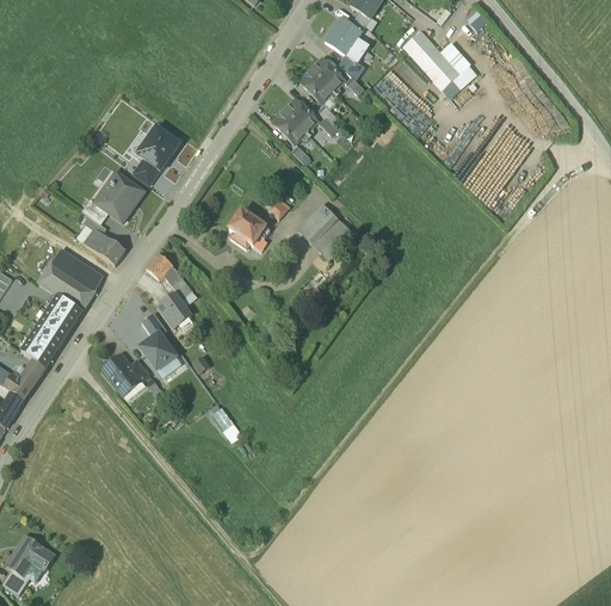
[(353,0),(350,5),(359,11),(369,18),(381,0),(353,0)]
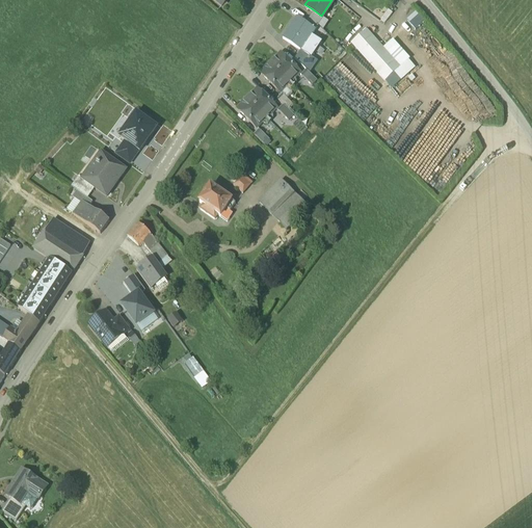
[(415,8),(406,17),(415,26),(424,18),(415,8)]
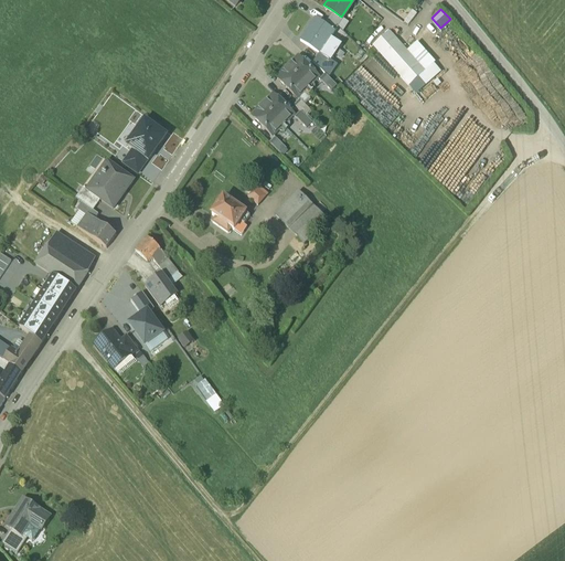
[(341,17),(332,10),(328,17),(338,23),(341,17)]
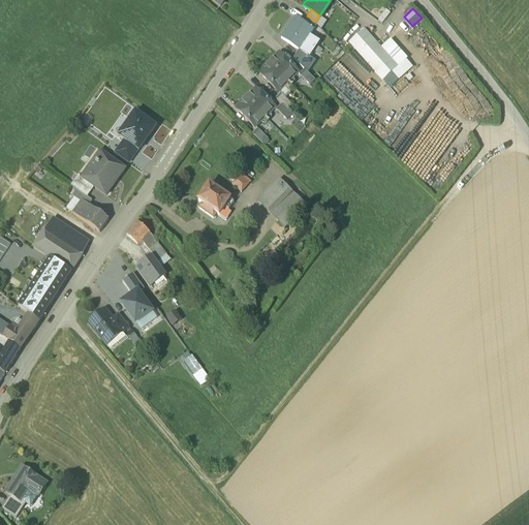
[(303,21),(294,16),(281,36),(299,48),(312,27),(303,21)]
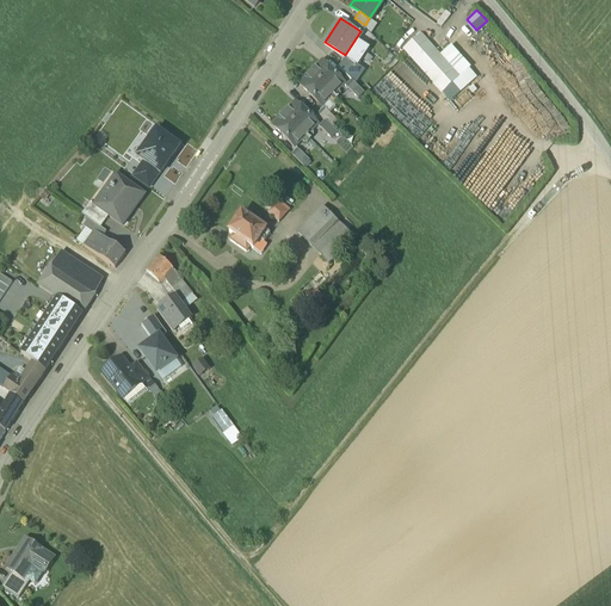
[(365,25),(355,18),(350,24),(360,31),(365,25)]
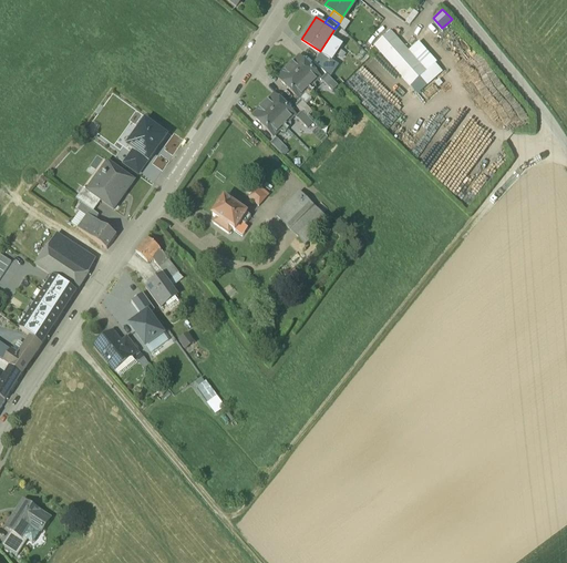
[(391,28),(374,43),(410,83),(426,69),(409,48),(391,28)]
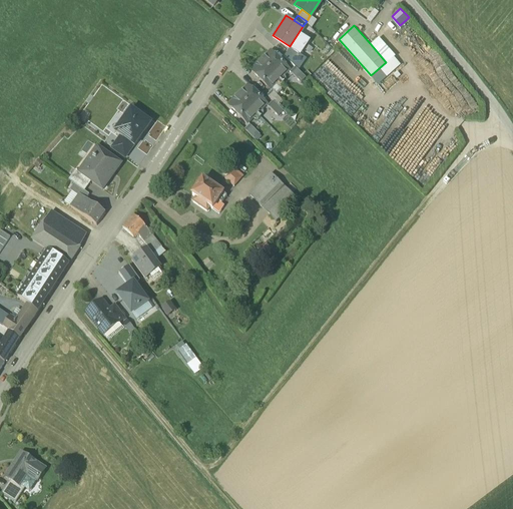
[(394,55),(377,37),(370,43),(386,62),(394,55)]
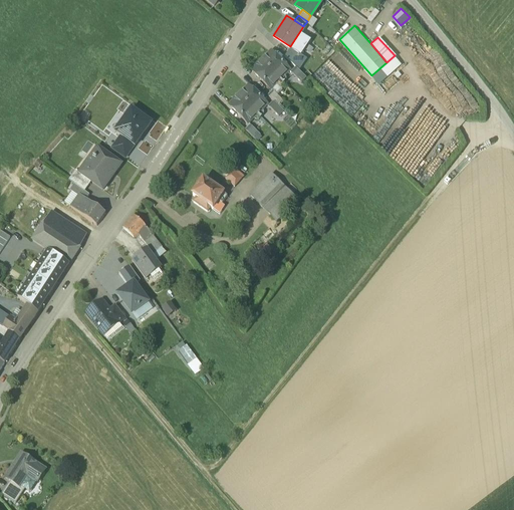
[(270,50),(253,67),(253,69),(269,86),(271,86),(288,68),(288,66),(272,50),(270,50)]
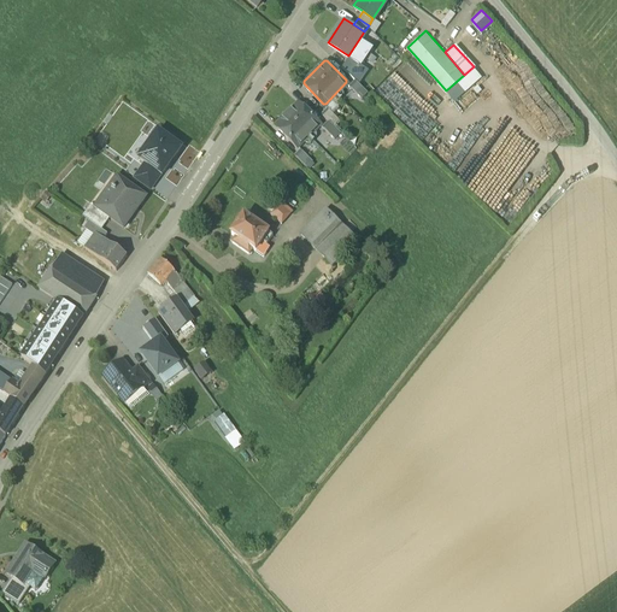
[(354,78),(348,84),(360,96),(366,90),(354,78)]
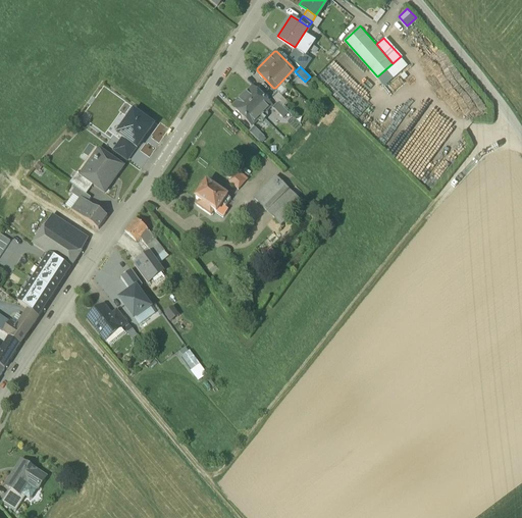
[(269,103),(253,87),(251,87),(233,104),(233,106),(250,122),(252,122),(269,105),(269,103)]
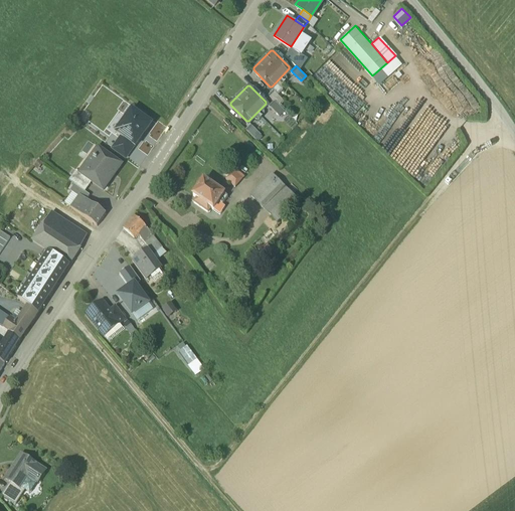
[(283,99),(273,89),(268,95),(273,100),(269,105),(279,115),(284,110),(278,104),(283,99)]
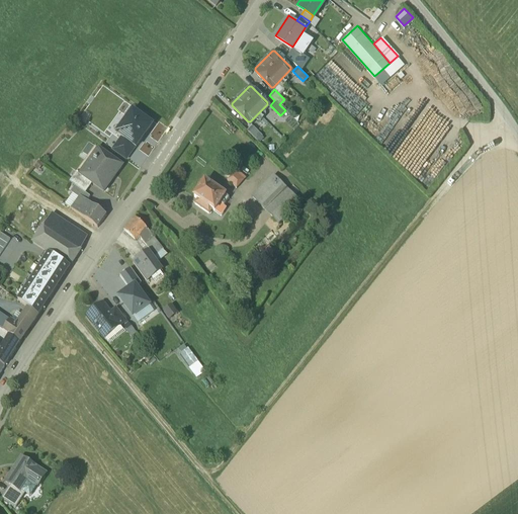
[(116,131),(121,135),(135,144),(136,145),(152,121),(133,107),(116,131)]
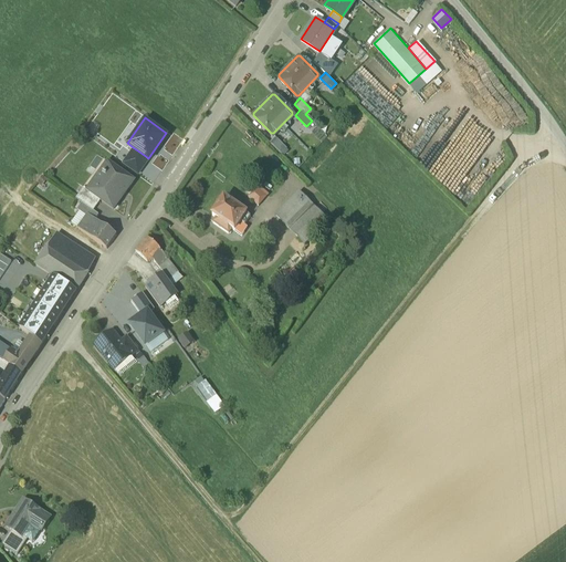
[(286,146),(275,135),(270,141),(281,152),(286,146)]
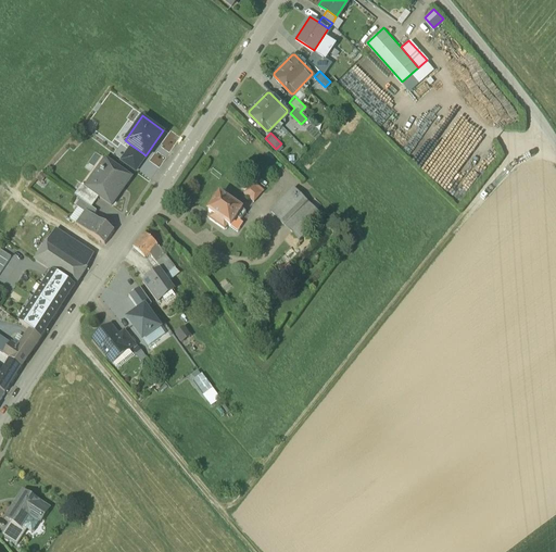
[(121,159),(135,168),(144,154),(130,145),(121,159)]
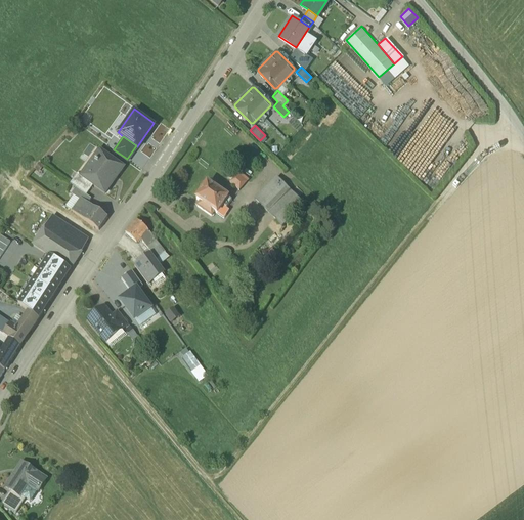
[(89,144),(82,154),(87,158),(94,148),(89,144)]
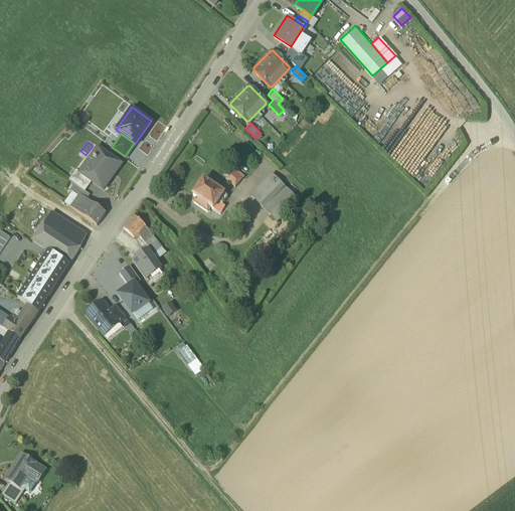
[(79,170),(78,171),(91,179),(102,187),(103,188),(122,161),(99,144),(79,170)]
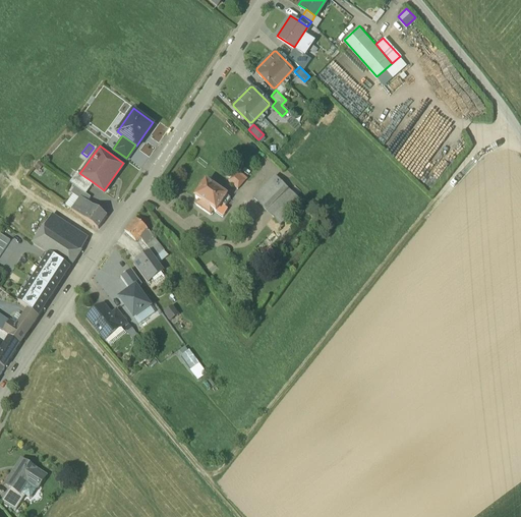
[(229,179),(238,186),(247,176),(237,168),(229,179)]
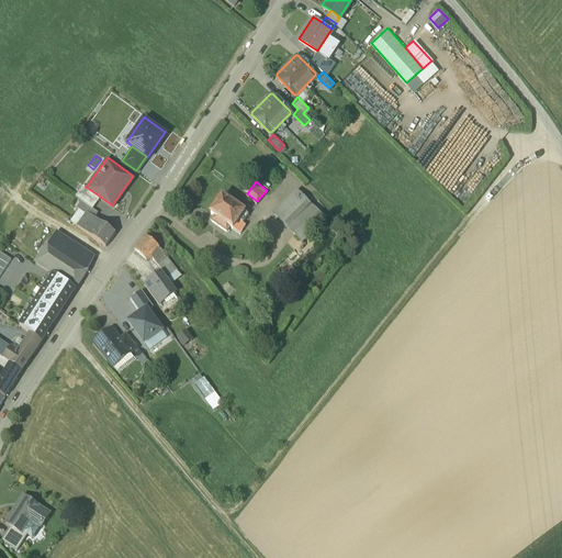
[(87,186),(82,182),(75,193),(80,198),(92,207),(99,196),(86,187),(87,186)]
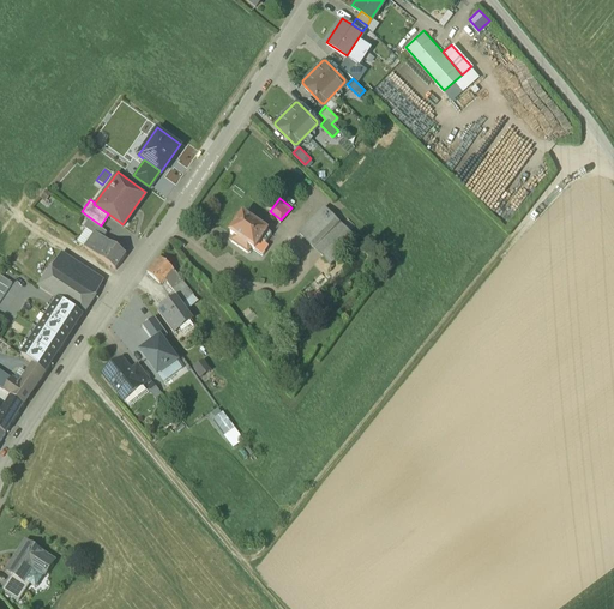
[(325,205),(299,229),(330,261),(356,236),(325,205)]
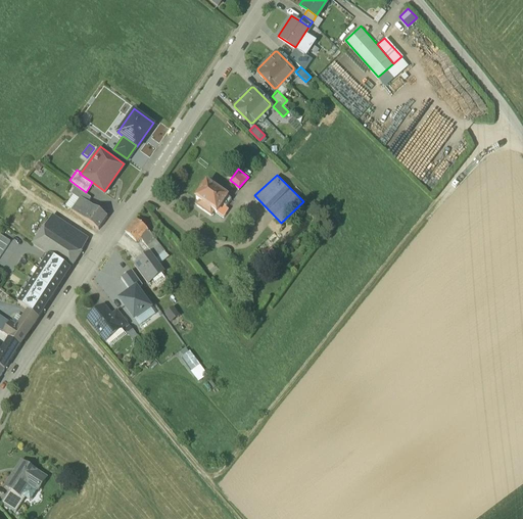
[(230,197),(207,181),(206,181),(203,181),(201,184),(202,187),(196,195),(200,198),(197,202),(210,213),(214,208),(216,209),(222,202),(225,204),(230,197)]
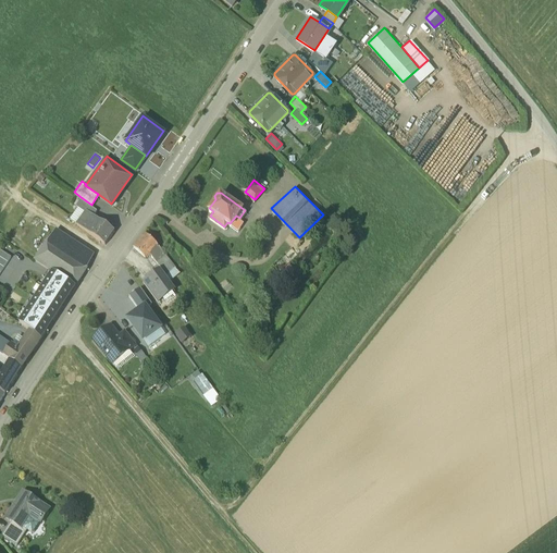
[(91,205),(79,196),(75,203),(77,205),(70,217),(75,221),(84,209),(91,214),(91,213),(96,208),(91,205)]
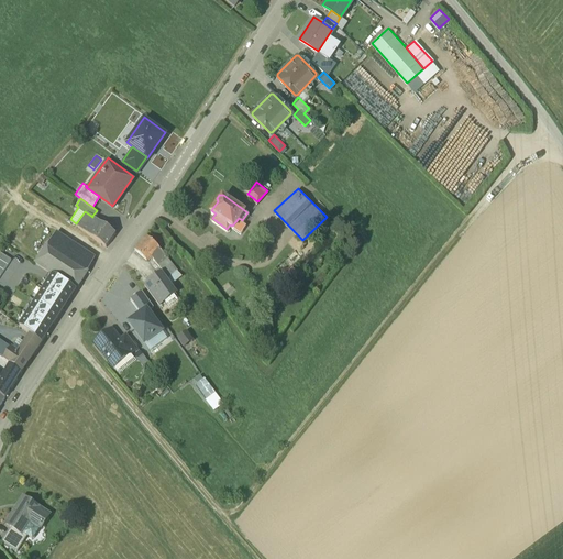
[(99,220),(92,216),(92,217),(85,211),(76,223),(106,244),(116,231),(100,219),(99,220)]
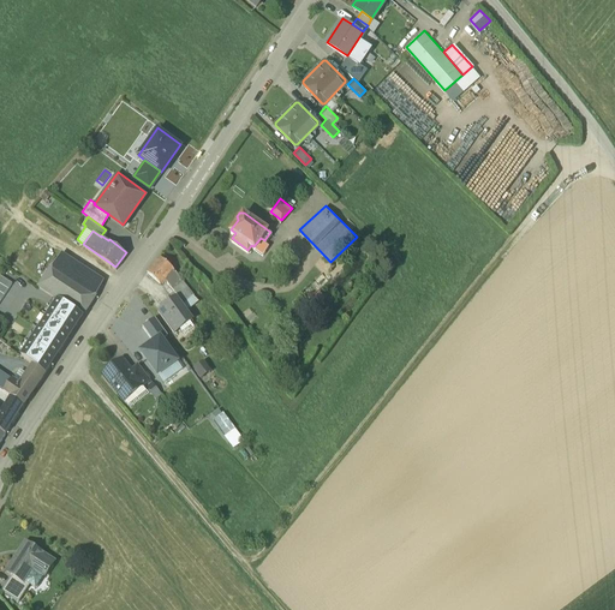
[(88,269),(60,251),(52,264),(79,282),(88,269)]
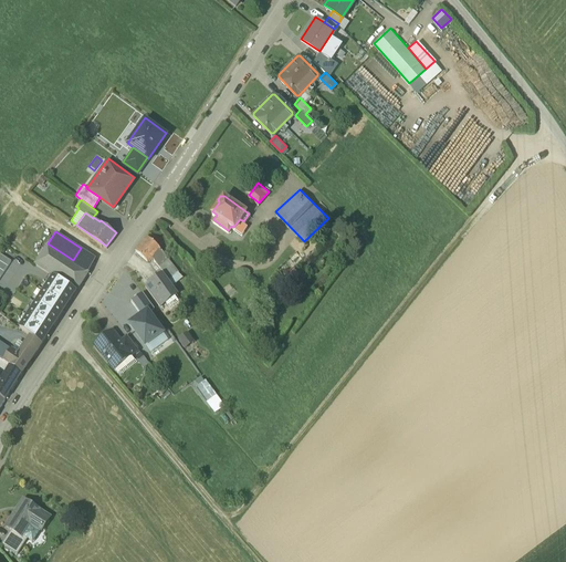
[(159,245),(147,233),(135,248),(147,258),(150,253),(159,245)]
